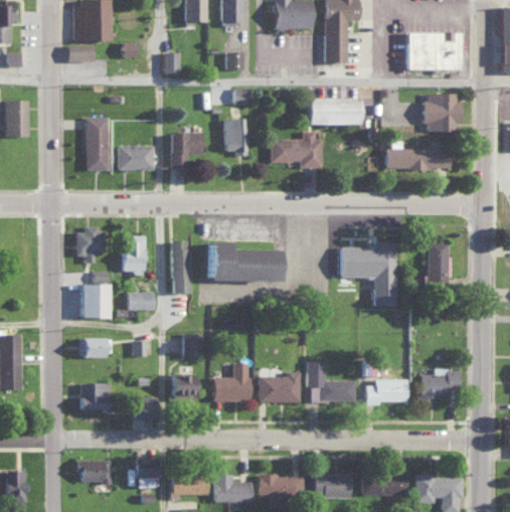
[(15,1),(0,0),(0,43),(10,44),(11,22),(15,22),(15,1)]
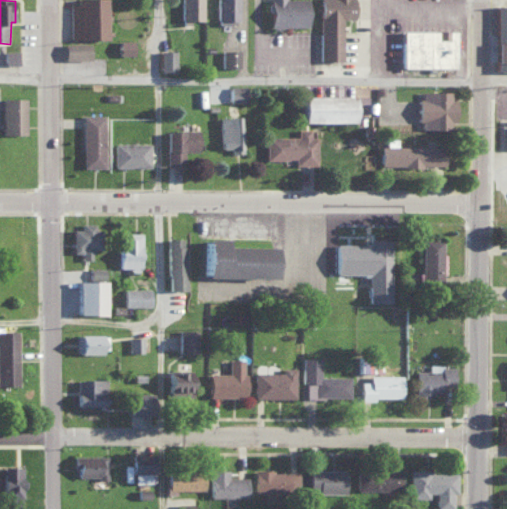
[(74,41),(111,40),(110,0),(80,0),(80,6),(73,6),(74,41)]
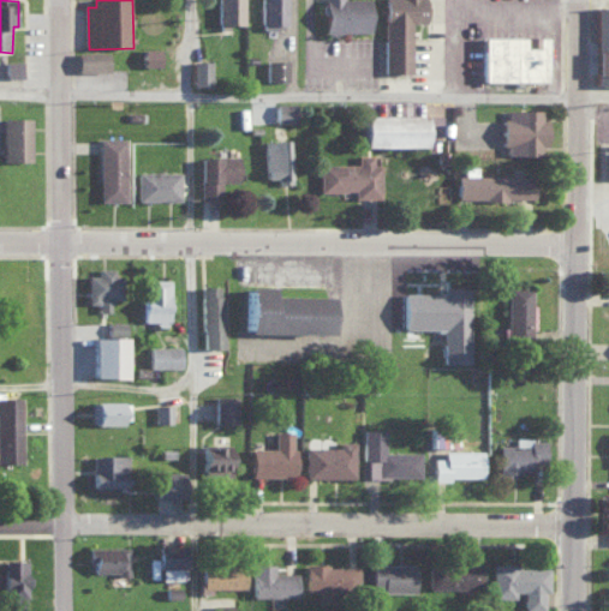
[(222,0),(222,27),(248,27),(246,0),(222,0)]
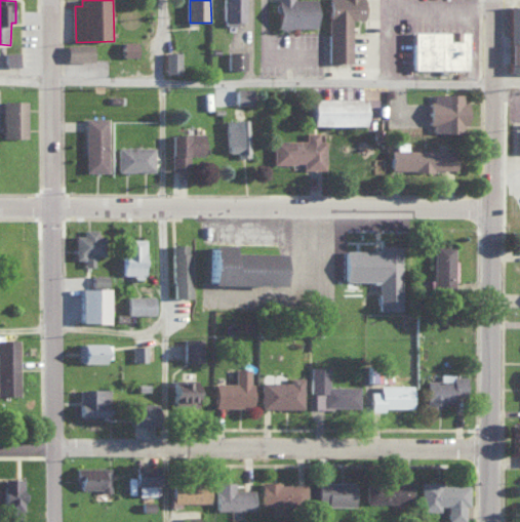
[(227,0),(228,28),(239,27),(239,23),(248,22),(247,0),(227,0)]
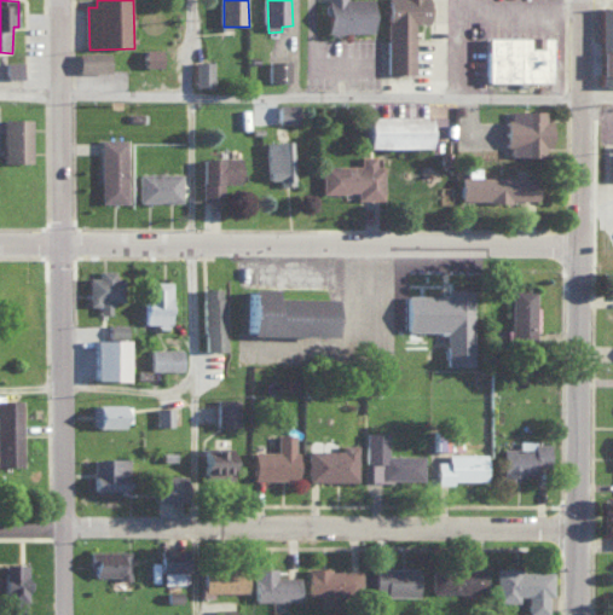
[(350,0),(330,0),(331,35),(377,35),(376,0),(351,1),(350,0)]
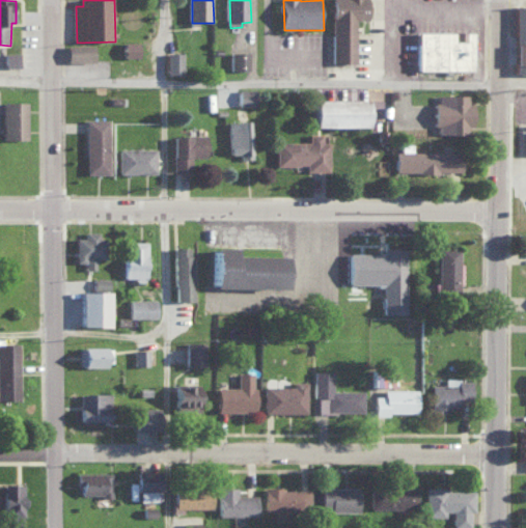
[(359,65),(360,22),(372,22),(371,0),(336,0),(336,64),(359,65)]
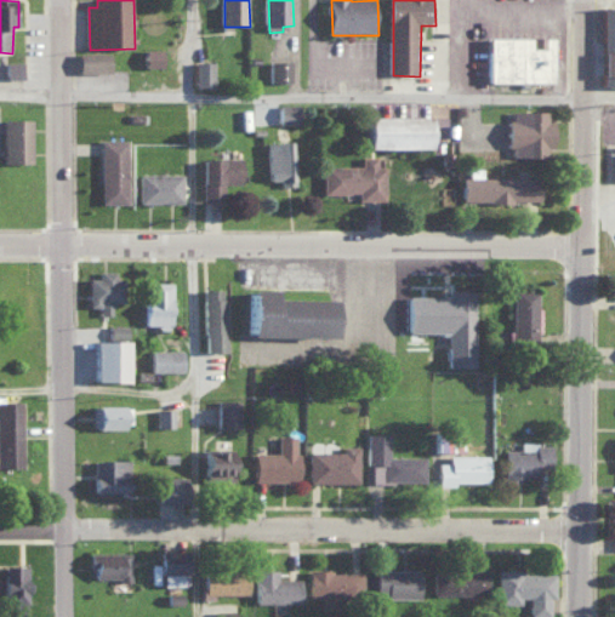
[(493,40),(493,85),(557,84),(557,39),(493,40)]
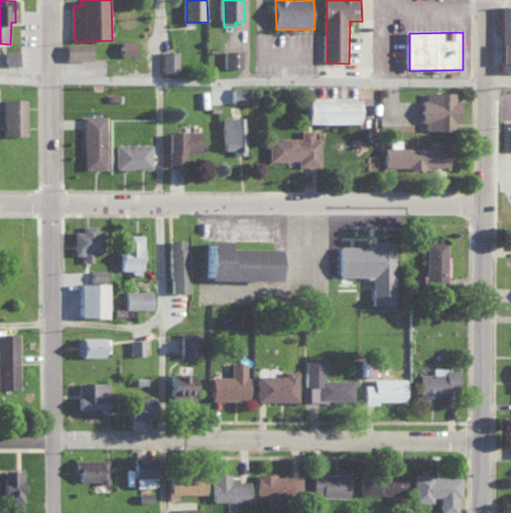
[(138,42),(124,42),(124,57),(138,57),(138,42)]
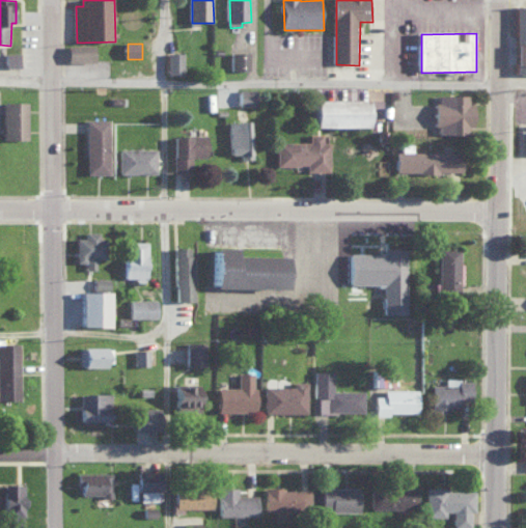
[(71,47),(71,64),(98,64),(98,47),(71,47)]
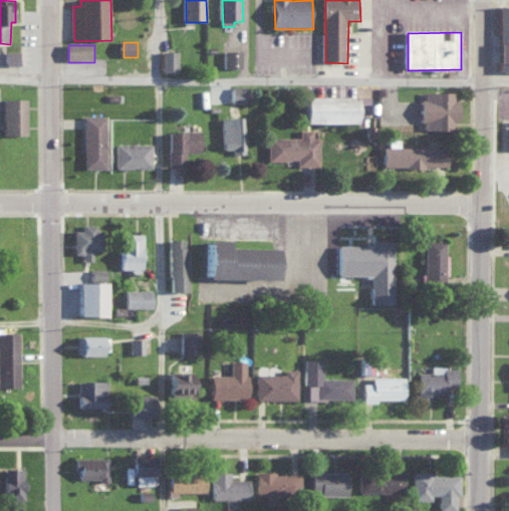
[(9,66),(22,66),(21,52),(8,53),(9,66)]
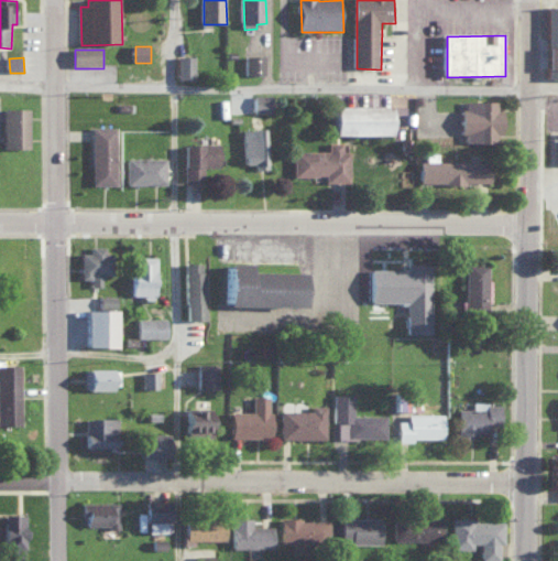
[(197,81),(197,57),(181,57),(181,81),(197,81)]
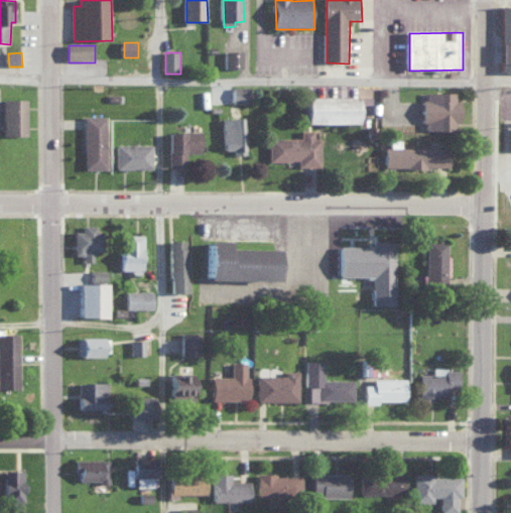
[(227,70),(245,70),(245,52),(227,52),(227,70)]
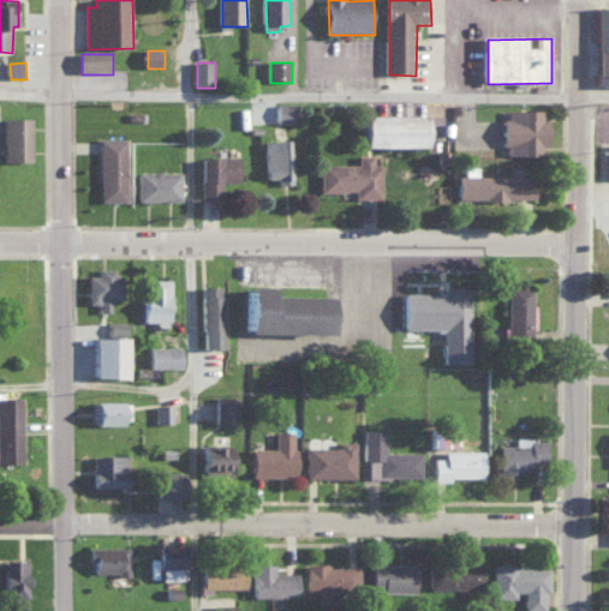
[(299,106),(280,106),(280,125),(299,125),(299,106)]
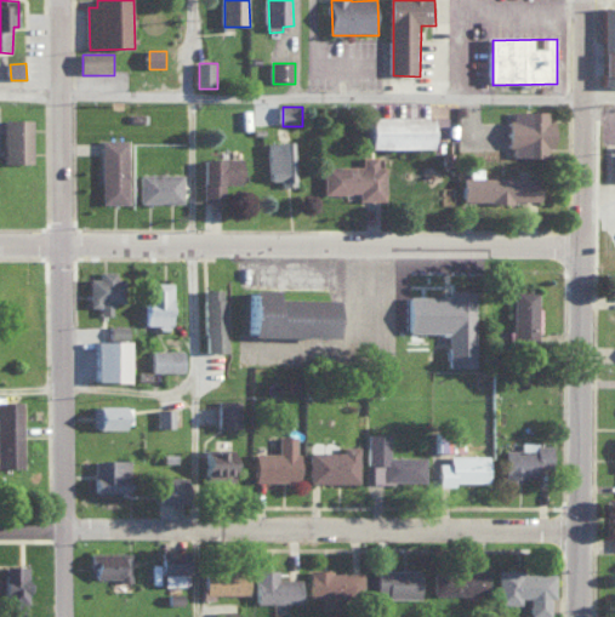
[(512,158),(557,159),(558,123),(552,123),(552,113),(513,113),(512,158)]
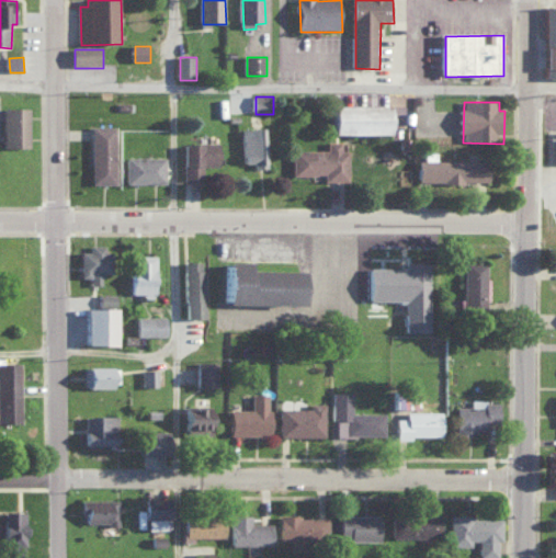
[(394,106),(337,107),(337,136),(394,136),(394,106)]
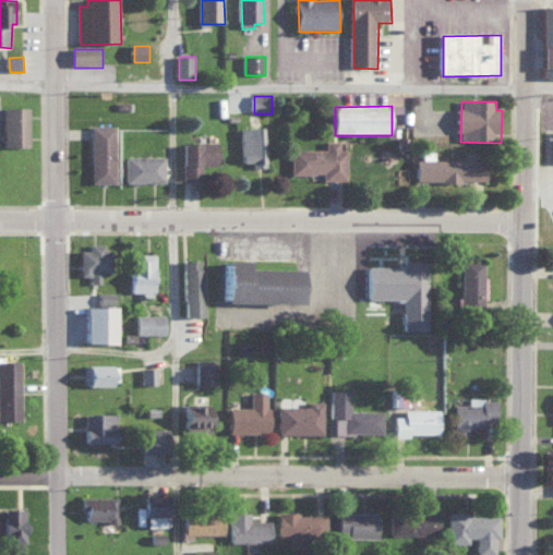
[(33,148),(32,109),(7,109),(7,148),(33,148)]
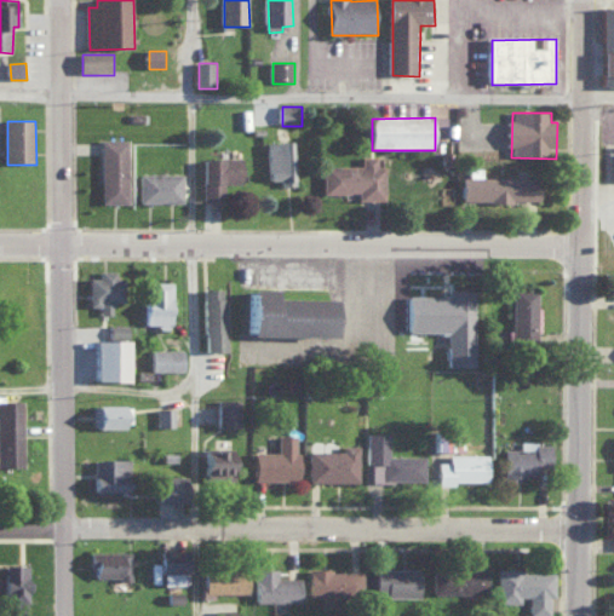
[(105,206),(132,205),(131,140),(104,142),(105,206)]
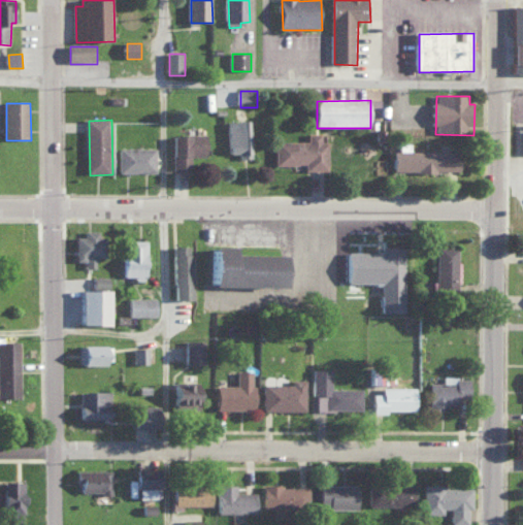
[(253,122),(231,123),(231,156),(241,155),(242,160),(254,160),(253,122)]
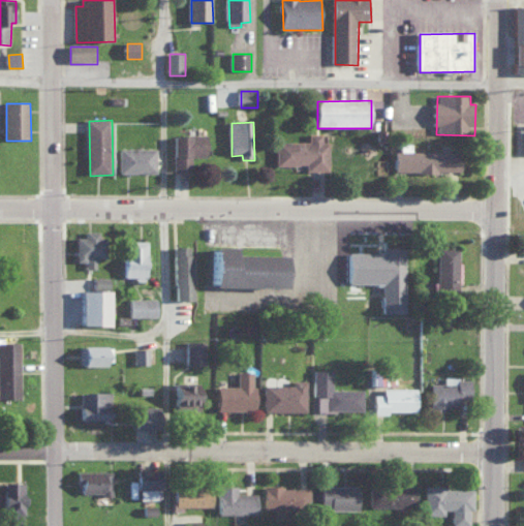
[(311,143),(278,144),(279,166),(309,166),(309,173),(332,173),(331,144),(325,144),(324,134),(311,135),(311,143)]
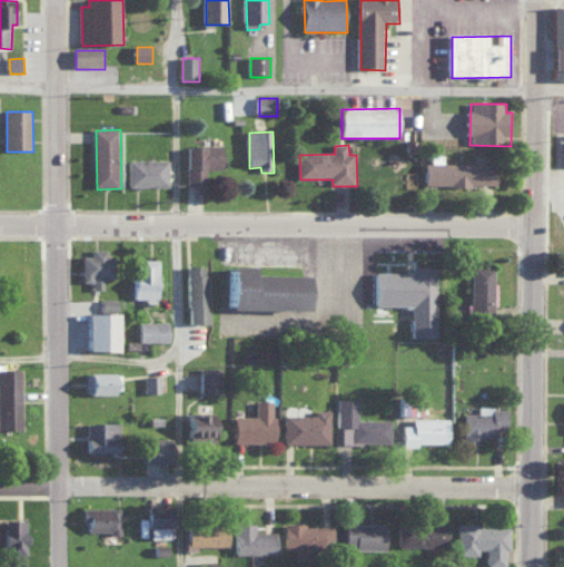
[(189,148),(189,187),(209,187),(209,172),(226,172),(225,147),(189,148)]
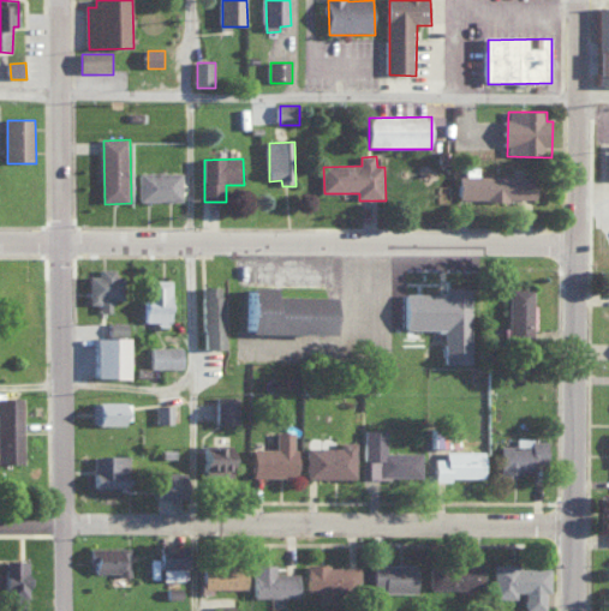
[(482,178),(482,168),(469,169),(469,178),(461,178),(461,202),(538,202),(538,178),(482,178)]
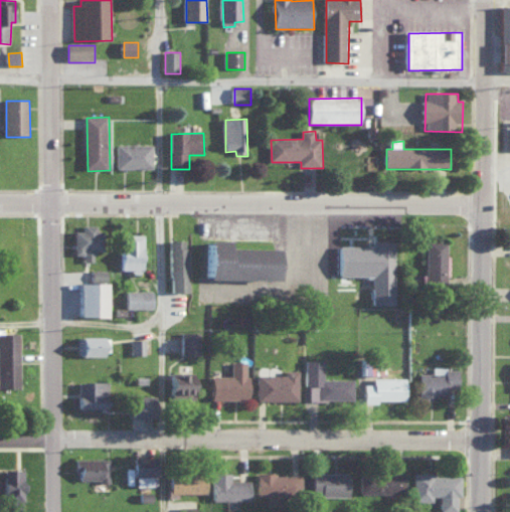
[(119,170),(155,170),(155,146),(119,146),(119,170)]
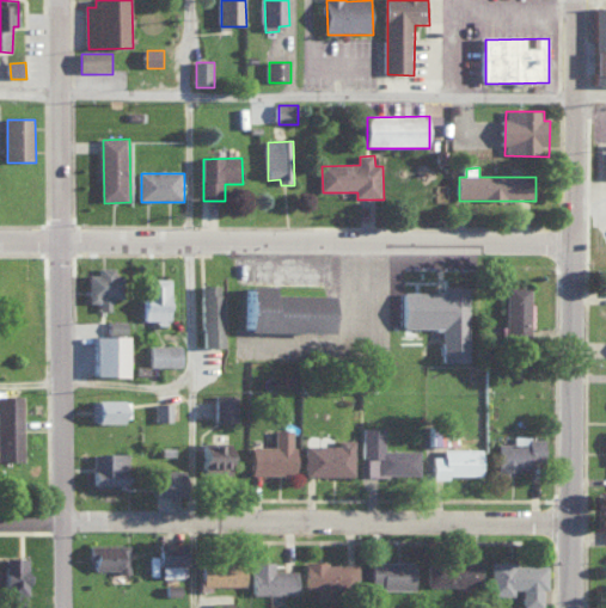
[(127,277),(117,276),(118,269),(102,269),(102,276),(92,276),(91,305),(103,305),(103,312),(114,312),(115,300),(126,301),(127,277)]
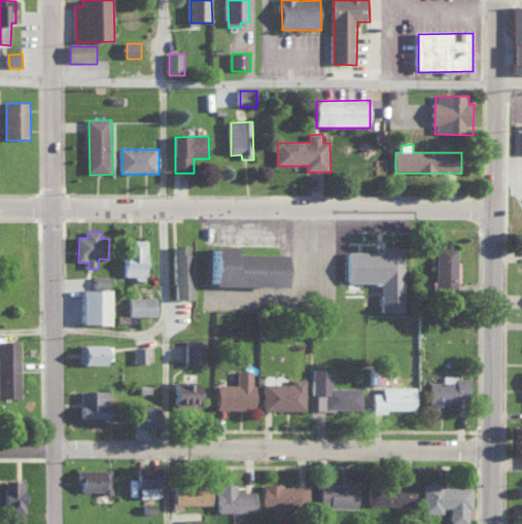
[(128,277),(138,277),(138,281),(148,281),(149,242),(128,241),(128,277)]
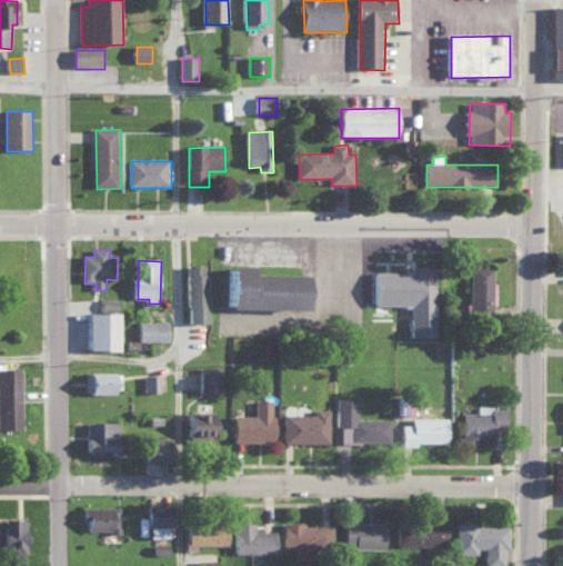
[(209,267),(190,267),(191,324),(210,324),(209,267)]
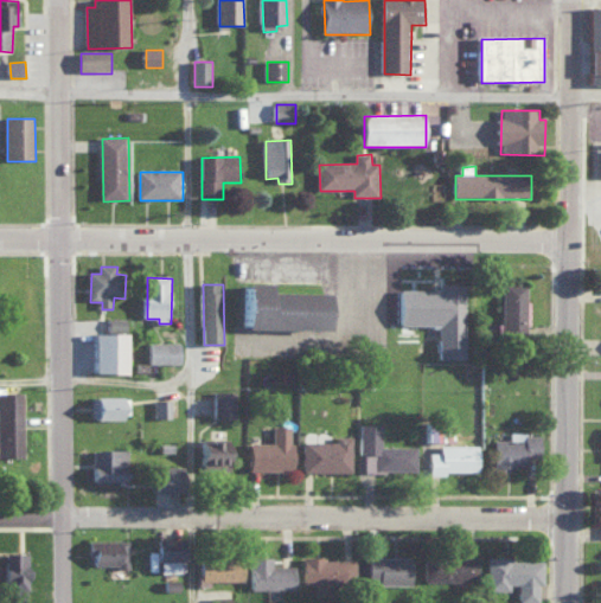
[(270,293),(270,286),(247,284),(247,331),(330,332),(330,294),(270,293)]
